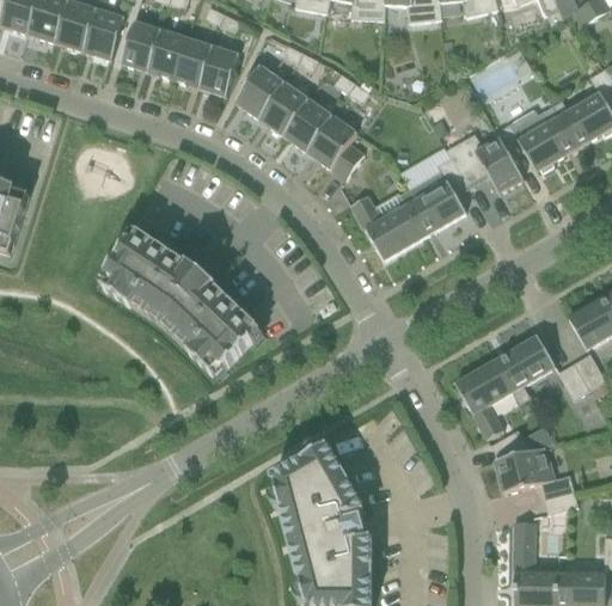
[(0,25),(28,34),(37,0),(7,0),(6,2),(0,20),(0,25)]
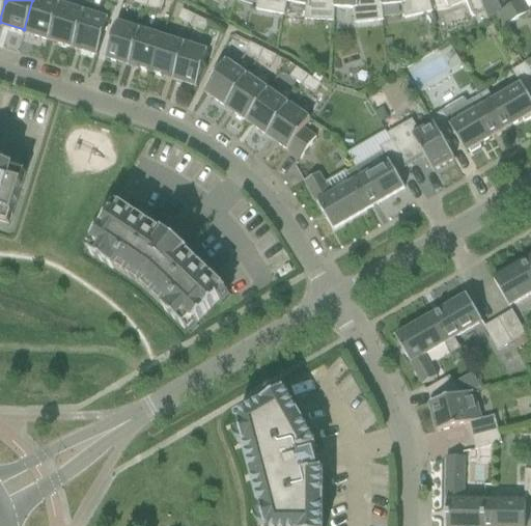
[(48,37),(59,0),(32,0),(24,29),(48,37)]
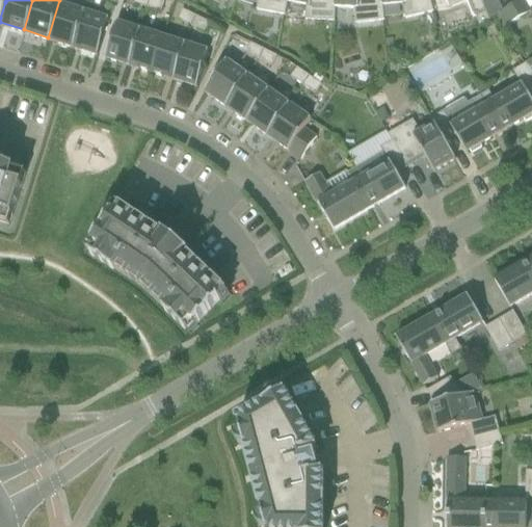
[(73,45),(84,8),(59,0),(48,37),(73,45)]
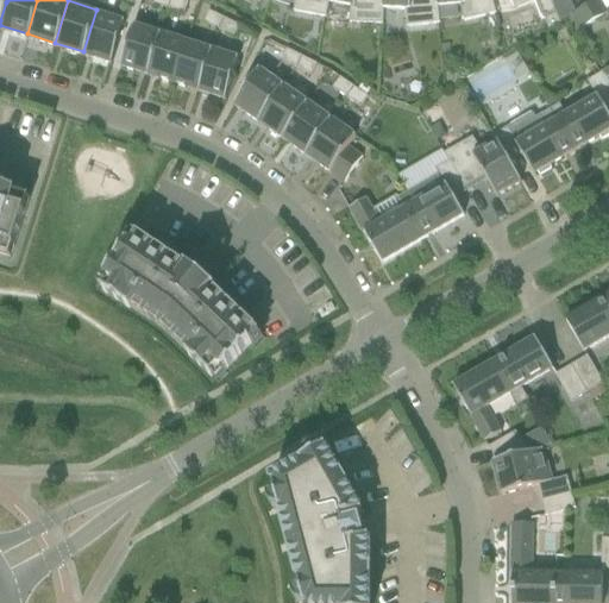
[(169,0),(168,5),(184,10),(187,0),(169,0)]
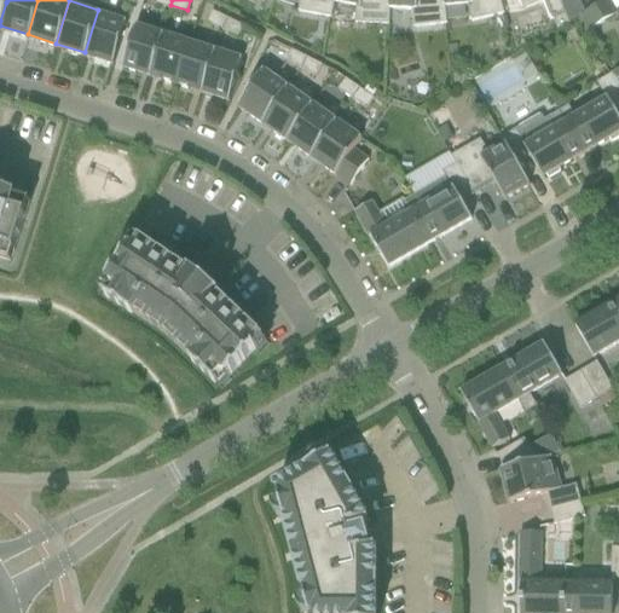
[(299,0),(298,7),(331,13),(334,0),(299,0)]
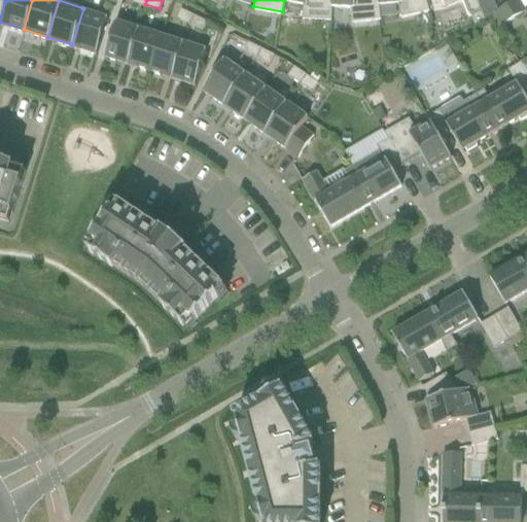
[(296,0),(303,1),(303,16),(330,18),(331,4),(330,4),(330,0),(296,0)]
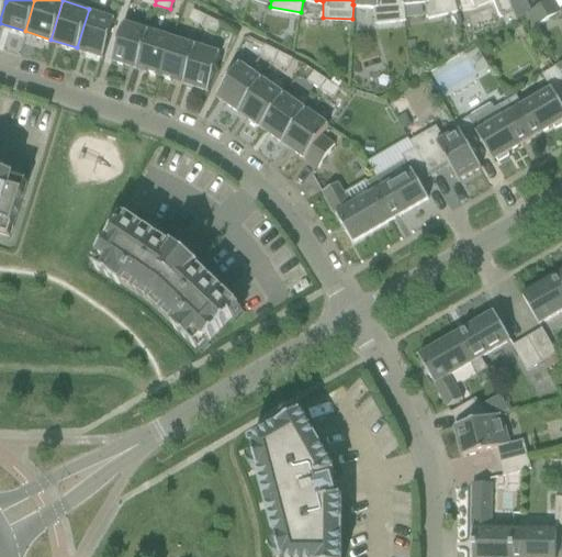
[(352,0),(352,4),(353,4),(373,4),(375,21),(405,18),(404,2),(403,2),(403,0),(352,0)]
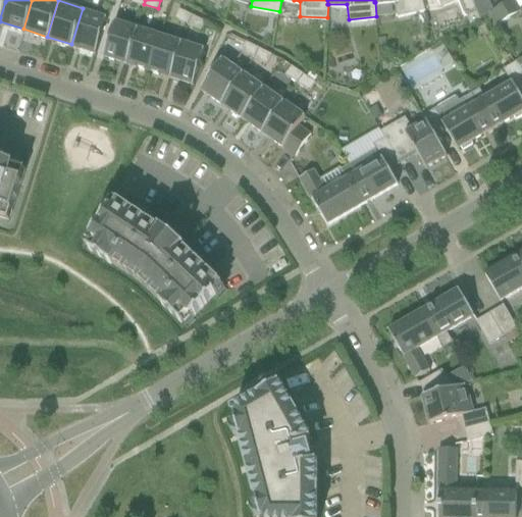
[(374,0),(374,2),(375,2),(394,0),(398,14),(424,8),(422,0),(374,0)]
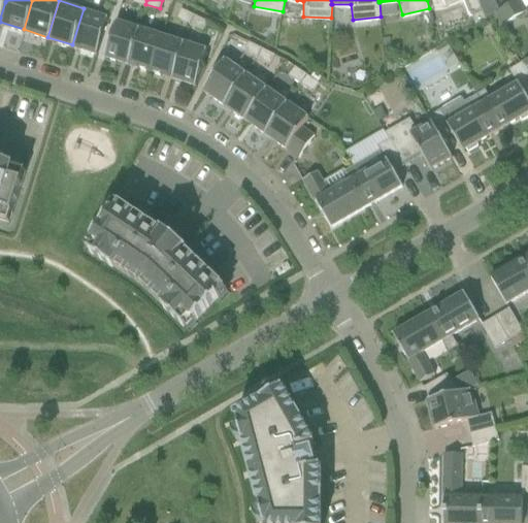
[(512,0),(495,9),(502,23),(526,8),(521,0),(512,0)]
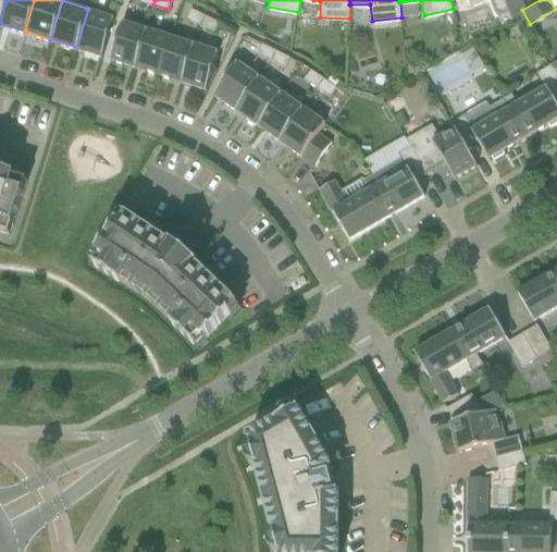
[(199,23),(205,13),(192,5),(186,16),(199,23)]
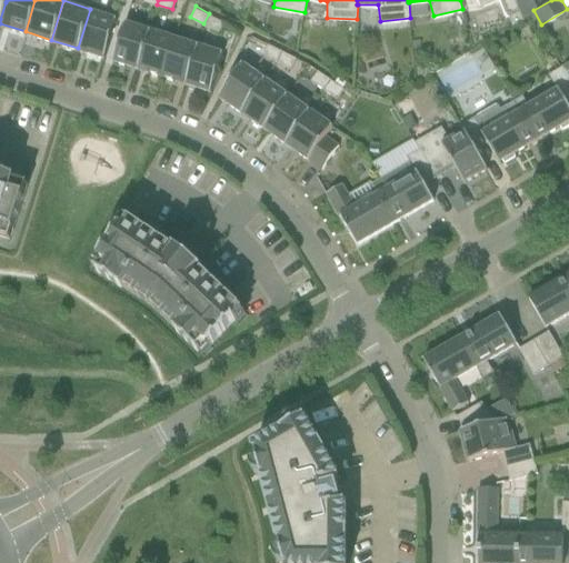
[(117,17),(90,9),(78,48),(105,57),(111,36),(117,17)]
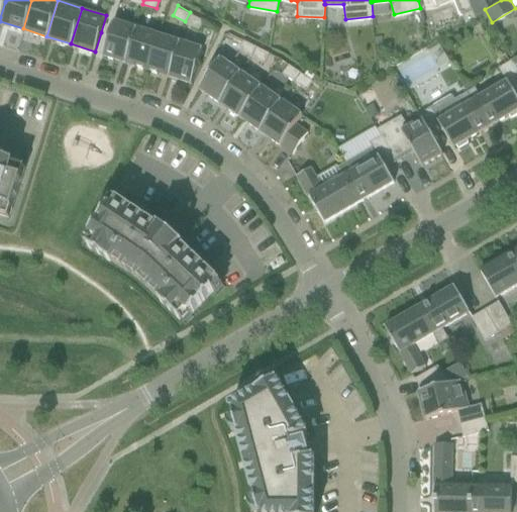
[(198,28),(203,18),(190,12),(185,21),(198,28)]
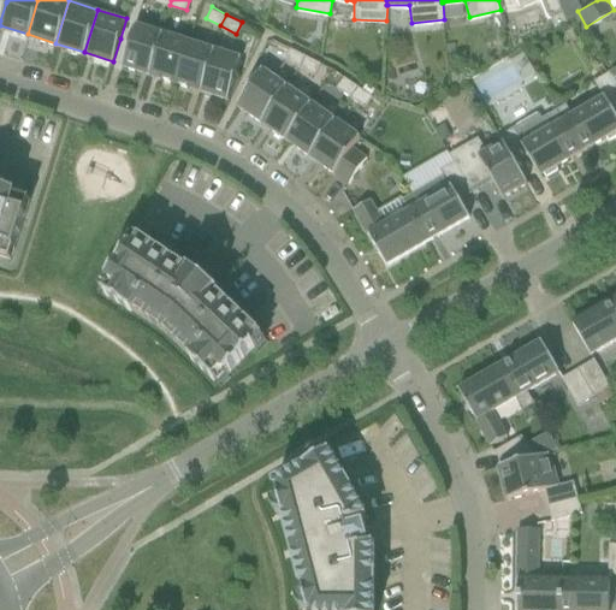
[(148,72),(161,30),(135,22),(122,64),(148,72)]
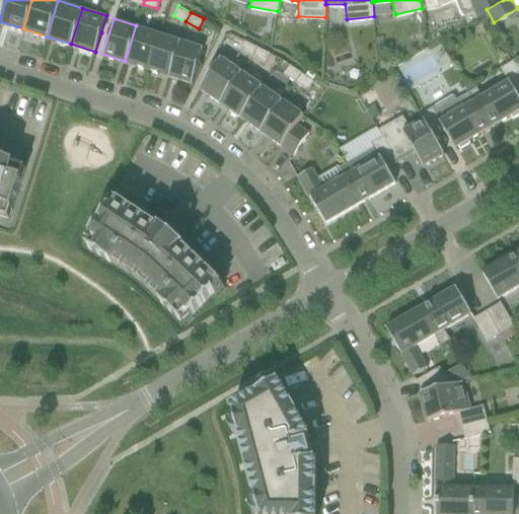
[(147,68),(158,32),(136,25),(125,61),(147,68)]
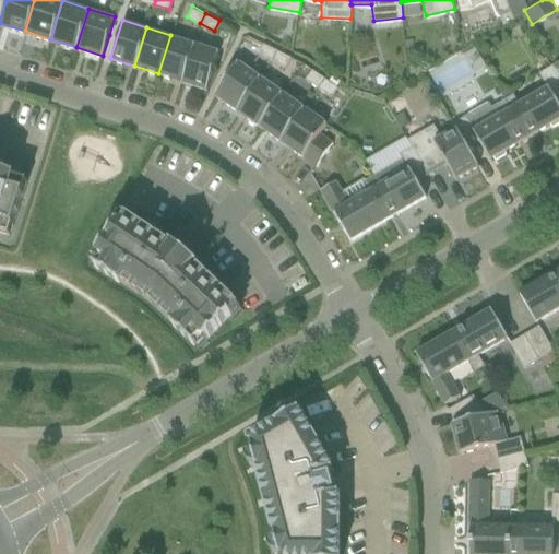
[(182,81),(194,43),(170,35),(158,73),(182,81)]
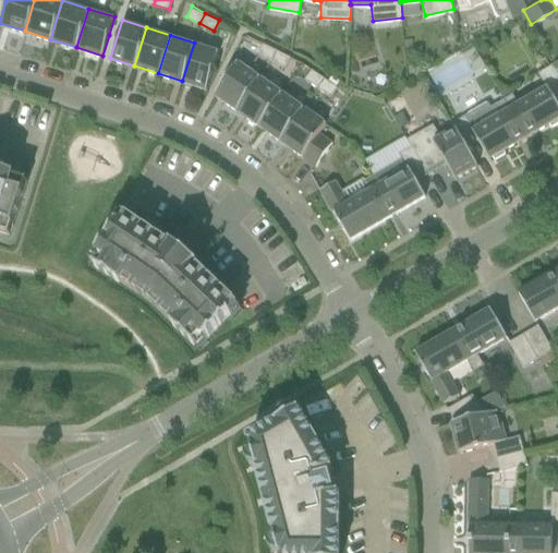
[(271,59),(276,48),(263,41),(257,51),(271,59)]
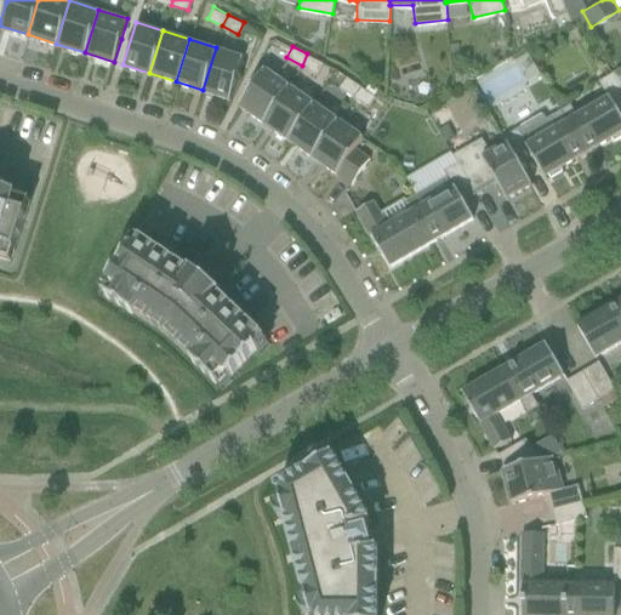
[(243,56),(216,47),(203,90),(229,98),(243,56)]
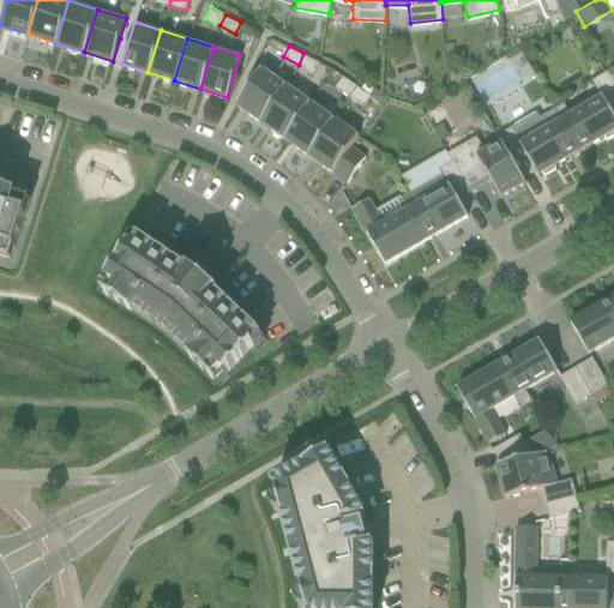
[(313,72),(319,60),(304,53),(299,65),(313,72)]
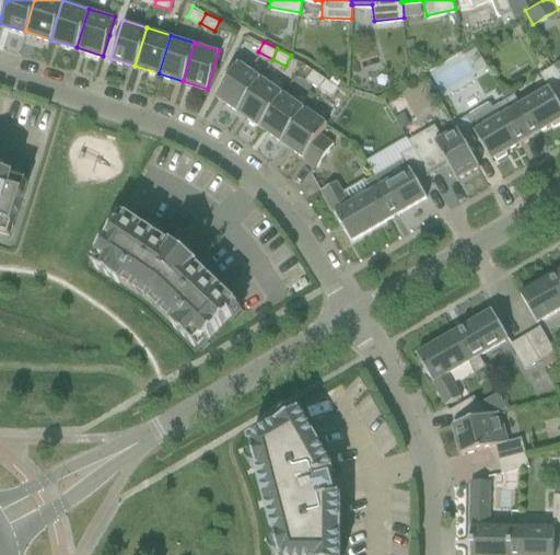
[(237,110),(260,76),(237,60),(214,93),(237,110)]
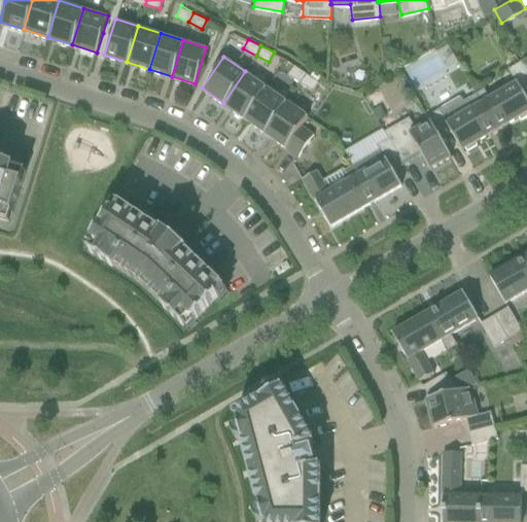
[(526,97),(522,90),(526,85),(526,70),(520,59),(507,67),(516,80),(489,96),(484,87),(476,91),(497,128),(519,114),(521,117),(526,113),(526,97)]
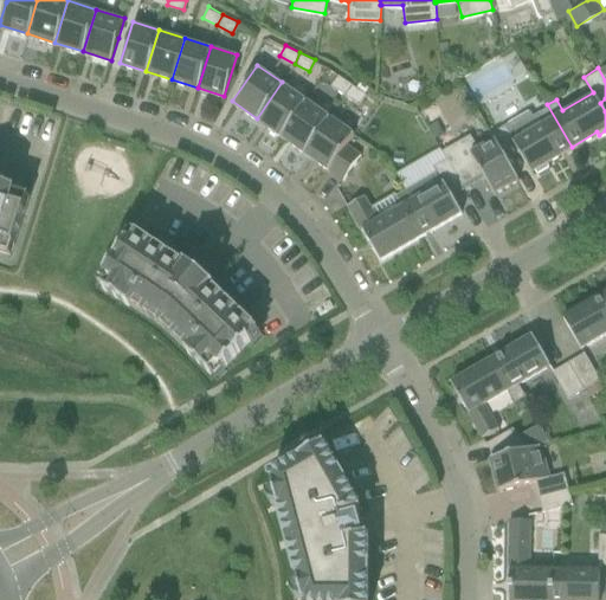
[(345,92),(352,83),(337,72),(330,83),(345,92)]
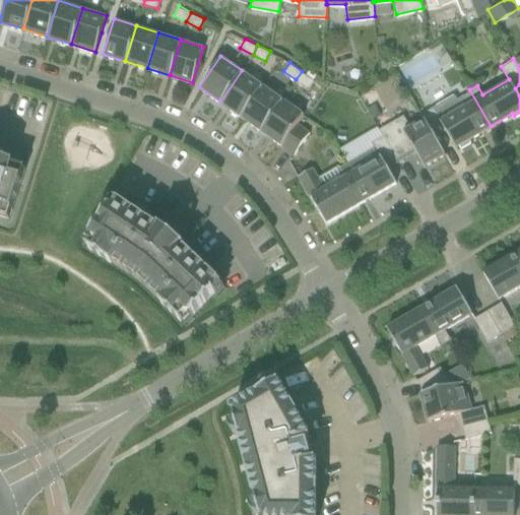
[(241,116),(262,84),(242,70),(220,102),(241,116)]
